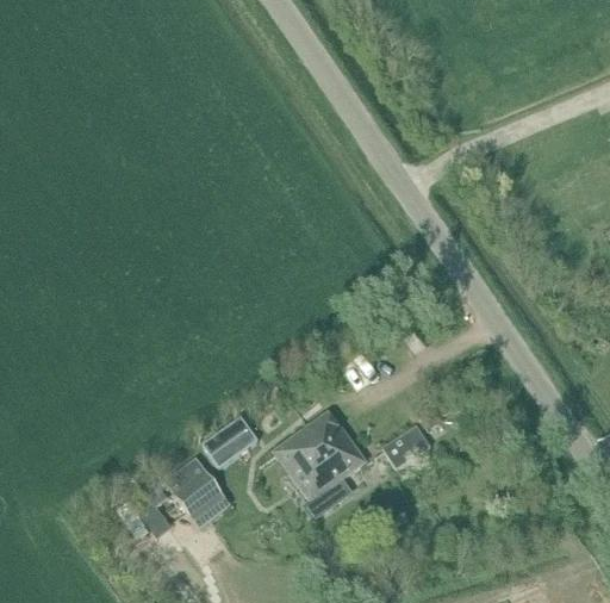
[(330,411),(275,451),(310,499),(304,503),(312,515),(336,497),(335,496),(348,485),(342,478),(365,461),(330,411)]
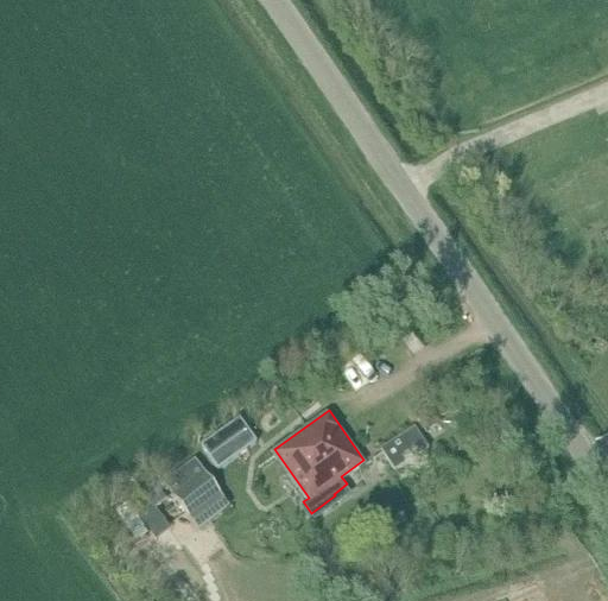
[(240,416),(203,442),(219,466),(257,438),(240,416)]
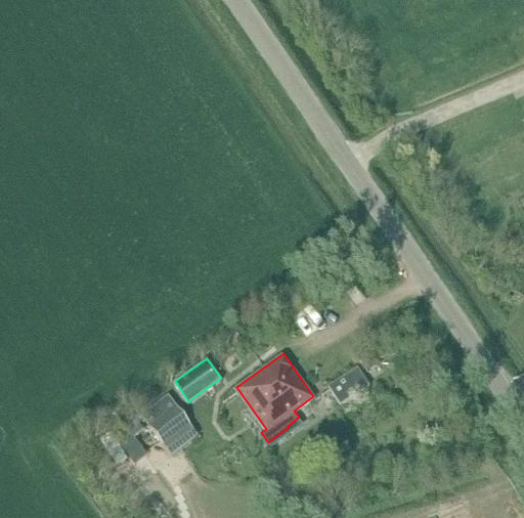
[(358,364),(328,383),(340,402),(370,383),(358,364)]
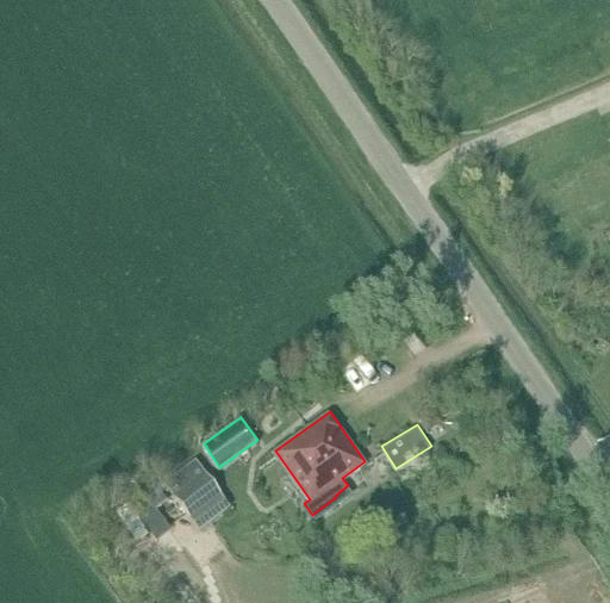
[(195,455),(165,479),(198,527),(230,503),(195,455)]
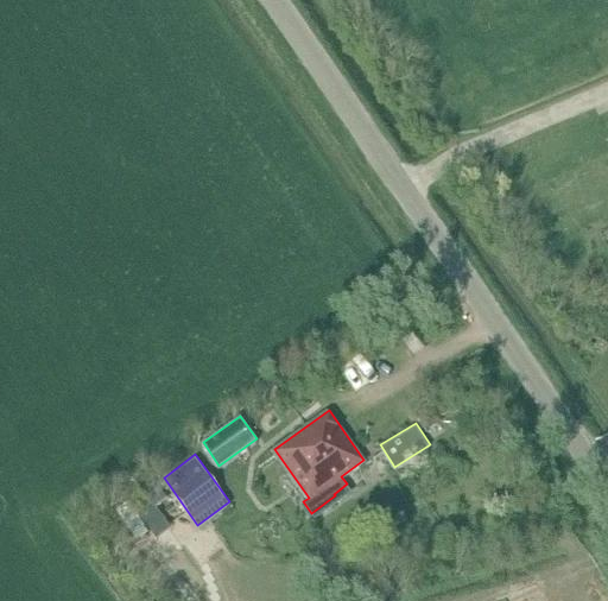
[(130,499),(116,507),(121,514),(135,537),(149,530),(130,499)]
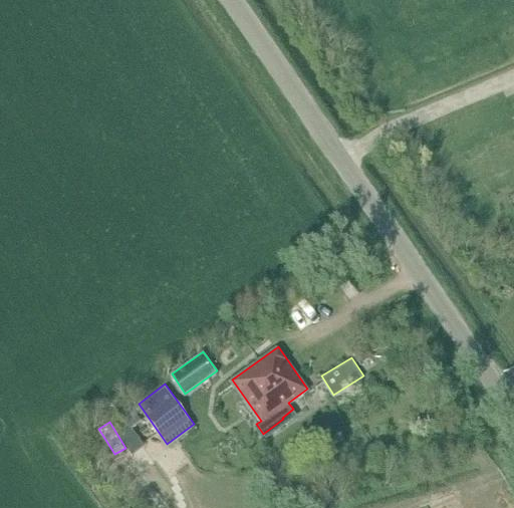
[(102,435),(94,439),(106,459),(114,454),(102,435)]
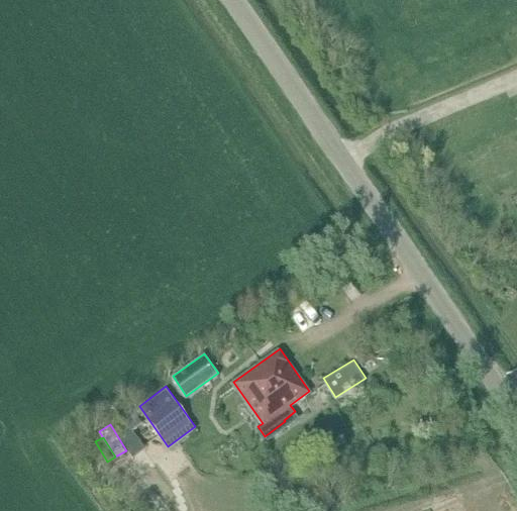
[(316,481),(306,489),(311,498),(321,491),(316,481)]
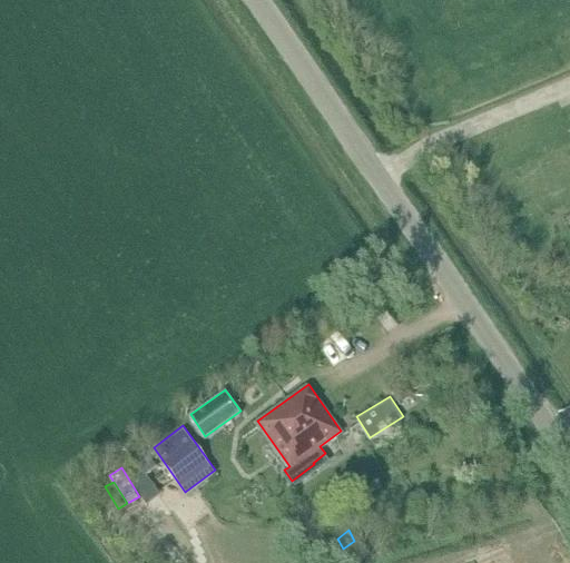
All buildings are outlined.
